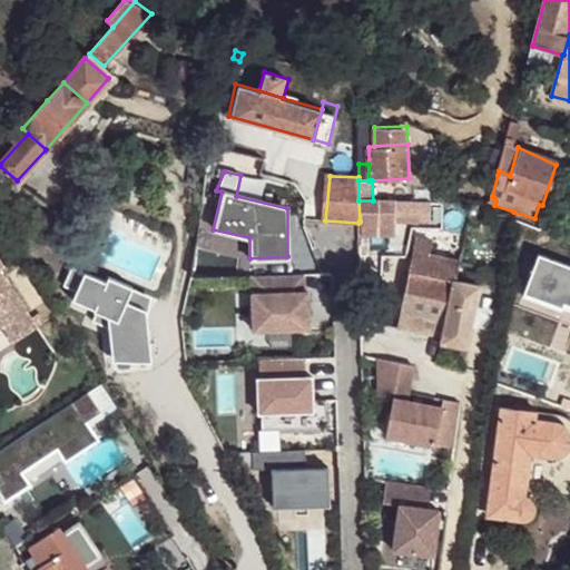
[(359,200),(360,220),(377,220),(377,235),(394,235),(395,220),(431,220),(430,199),(373,200),(359,200)]
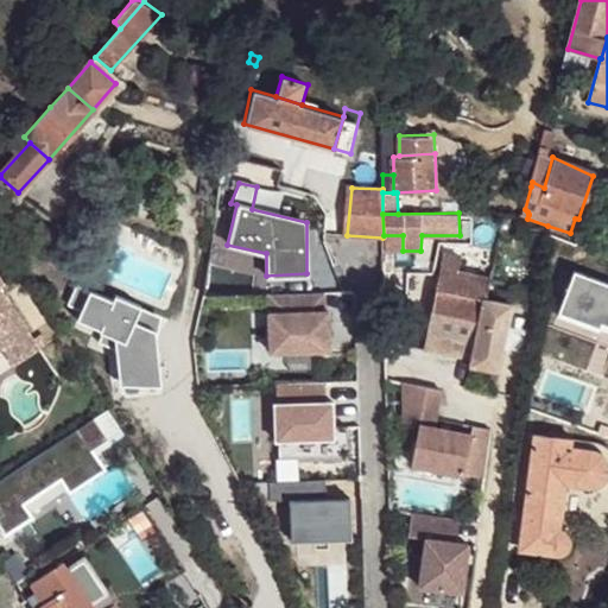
[(315,282),(333,279),(329,252),(311,255),(315,282)]
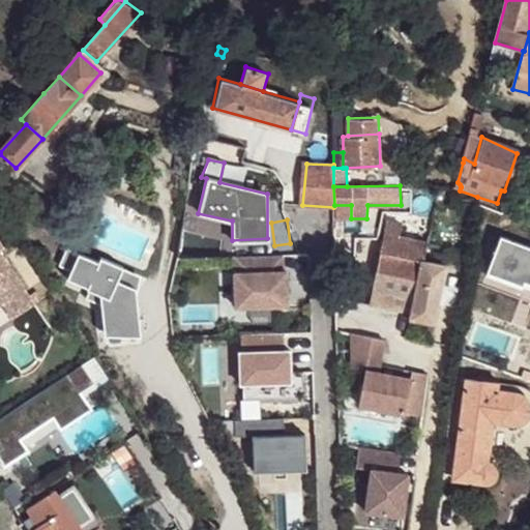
[(386,222),(384,234),(400,237),(402,224),(386,222)]
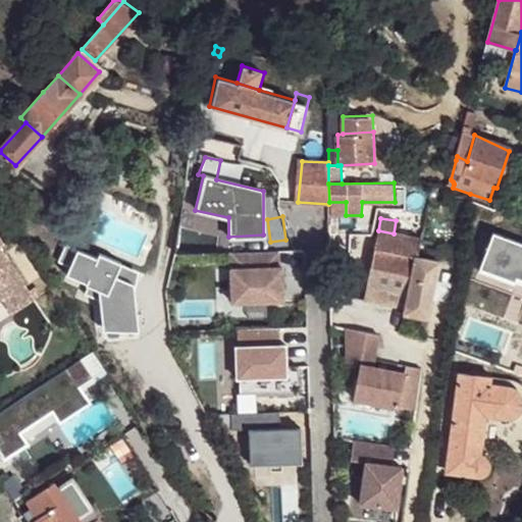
[(394,233),(378,230),(367,286),(408,295),(416,256),(417,257),(421,240),(394,233)]
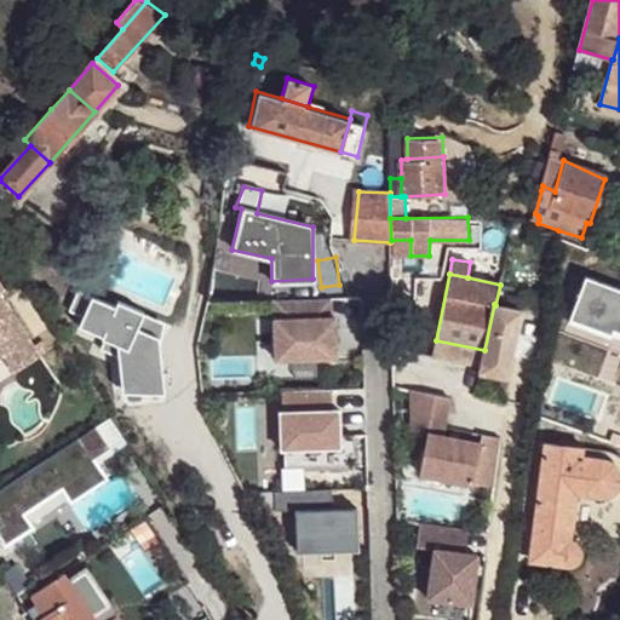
[(0,356),(4,355),(15,373),(49,351),(41,340),(32,348),(0,299),(0,292),(1,292),(0,288),(0,356)]
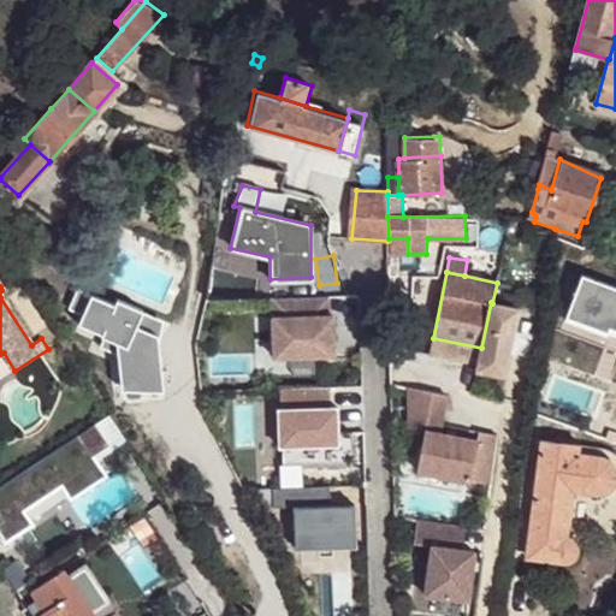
[(144,311),(117,300),(114,304),(77,289),(69,308),(82,314),(80,321),(106,332),(102,339),(105,341),(101,349),(120,357),(124,389),(166,383),(159,335),(137,326),(144,311)]
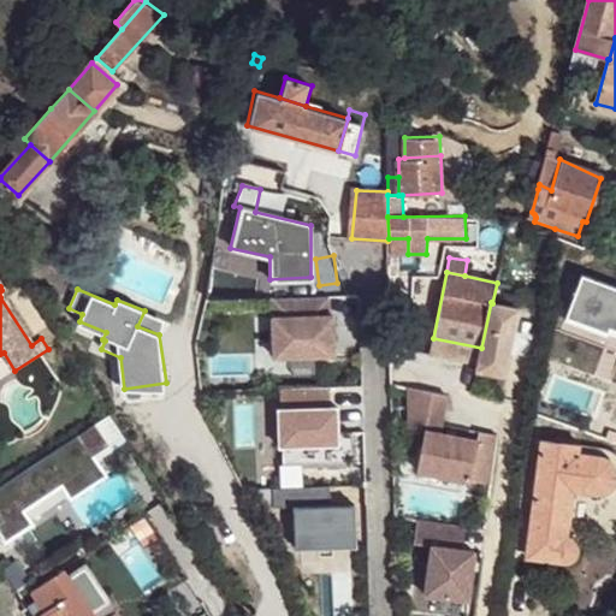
[(329,297),(273,298),(276,357),(335,355),(332,315),(330,315),(329,297)]
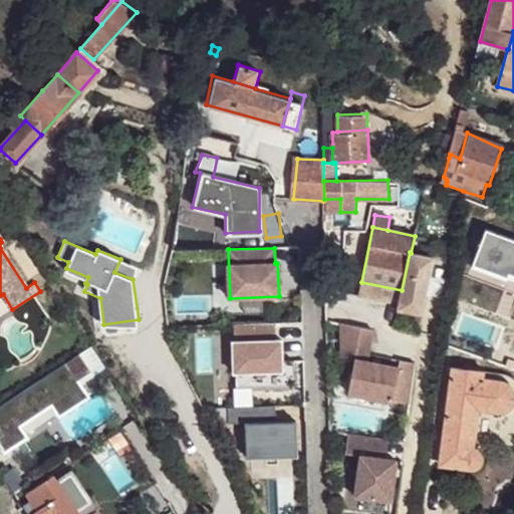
[(411,253),(410,252),(402,290),(399,303),(398,308),(421,313),(432,257),(411,253)]
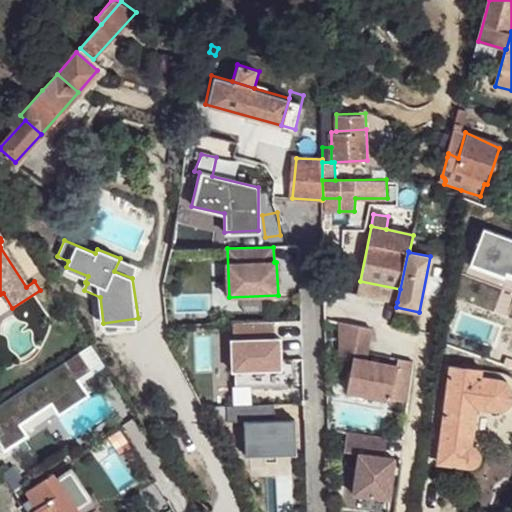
[(360,281),(357,294),(397,302),(400,289),(360,281)]
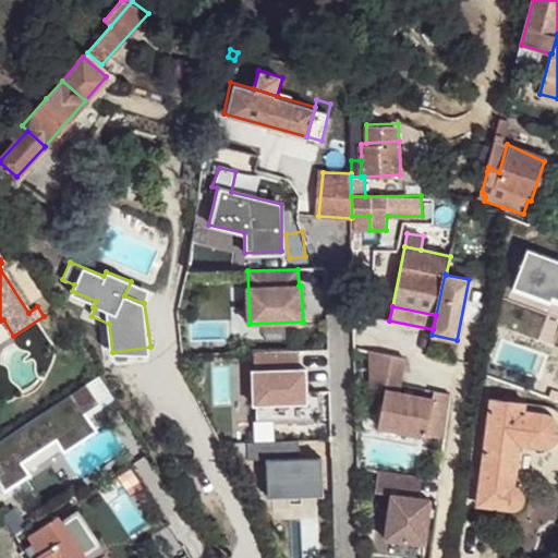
[(298,350),(253,351),(254,370),(252,370),(254,420),(319,417),(318,391),(305,391),(305,368),(299,368),(298,350)]
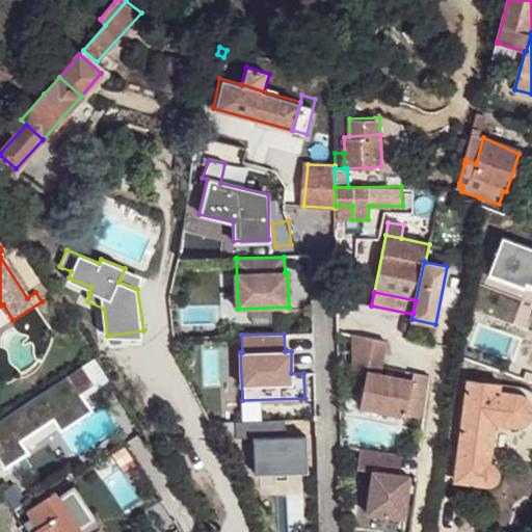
[(386,341),(354,335),(355,369),(368,371),(362,406),(423,418),(428,375),(413,372),(411,379),(380,374),(386,341)]
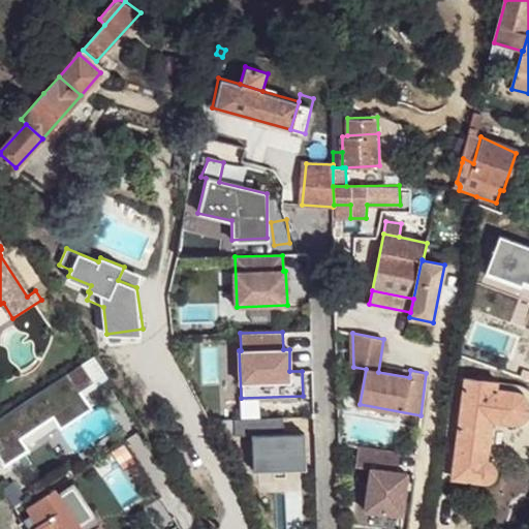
[(80,363),(0,413),(0,458),(2,461),(23,447),(16,436),(56,410),(63,422),(87,407),(76,391),(91,381),(80,363)]
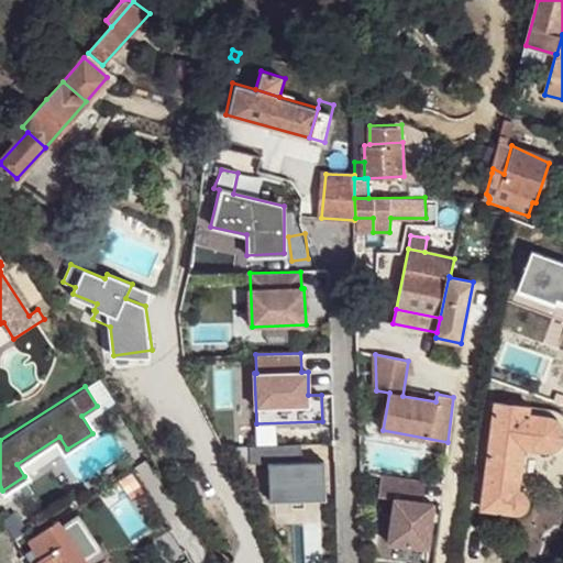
[(532,414),(532,406),(498,403),(484,508),(519,512),(525,511),(529,506),(530,499),(528,493),(521,489),(528,448),(550,451),(554,450),(554,449),(562,445),(562,442),(562,422),(562,421),(555,417),(532,414)]
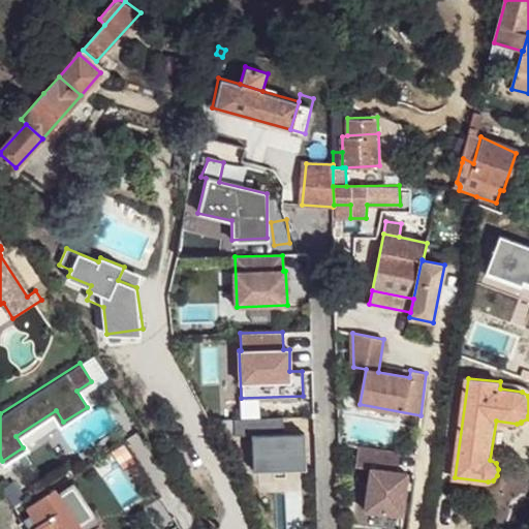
[(283,417),(235,418),(235,435),(252,434),(253,470),(274,469),(286,469),(306,468),(305,433),(284,434),(283,417)]
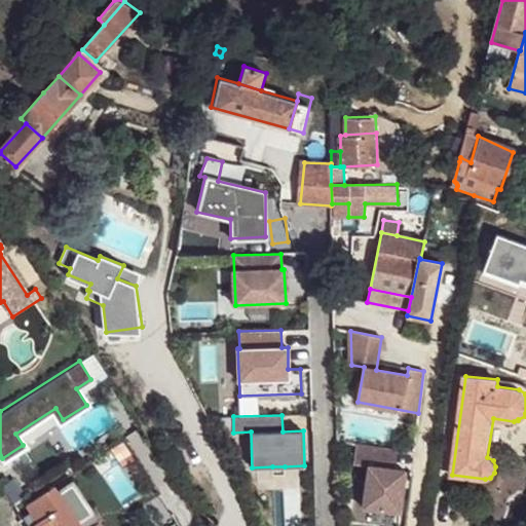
[(399,512),(405,471),(393,470),(397,449),(357,444),(353,463),(369,465),(364,506),(399,512)]
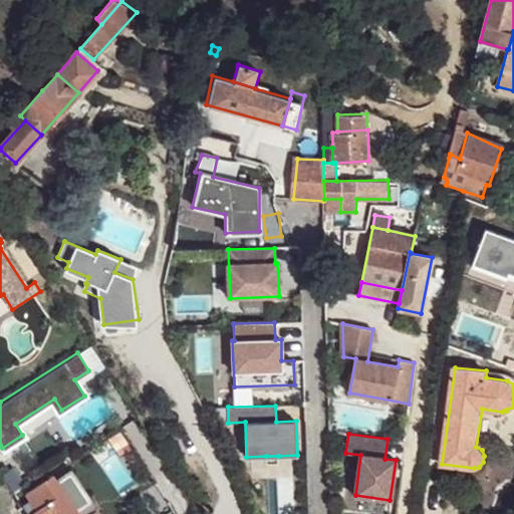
[(97,454),(113,492),(139,482),(123,444),(97,454)]
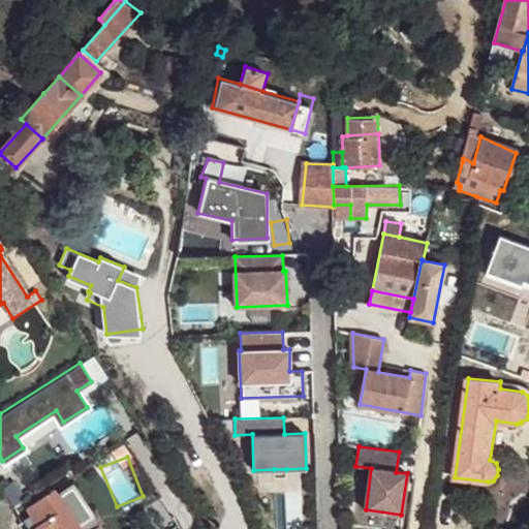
[(28,528),(97,528),(95,525),(89,528),(81,528),(78,524),(93,515),(72,484),(57,493),(53,487),(27,505),(31,512),(22,518),(23,520),(28,528)]
